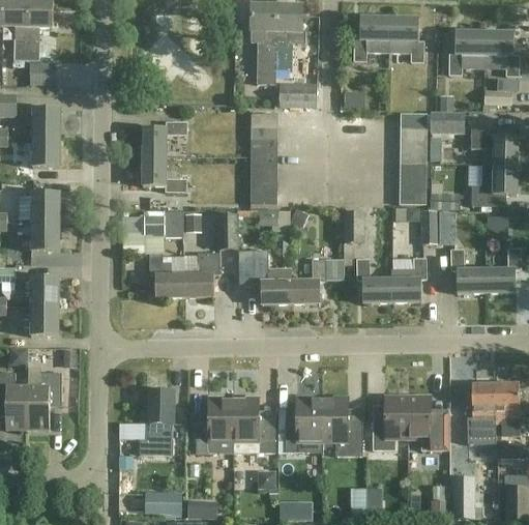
[(2,0),(2,25),(13,26),(13,59),(26,59),(28,0),(2,0)]
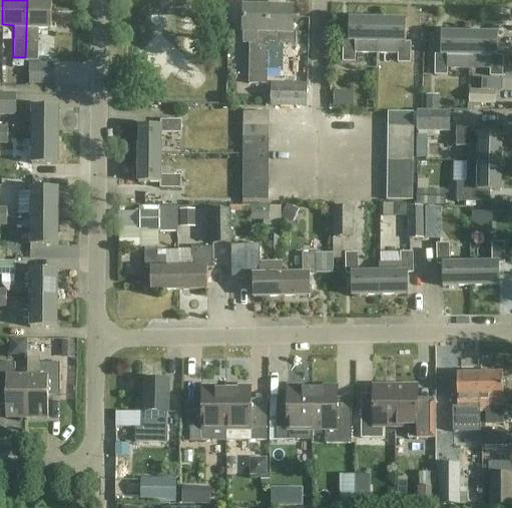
[(27,0),(25,57),(37,57),(37,25),(50,25),(51,0),(27,0)]
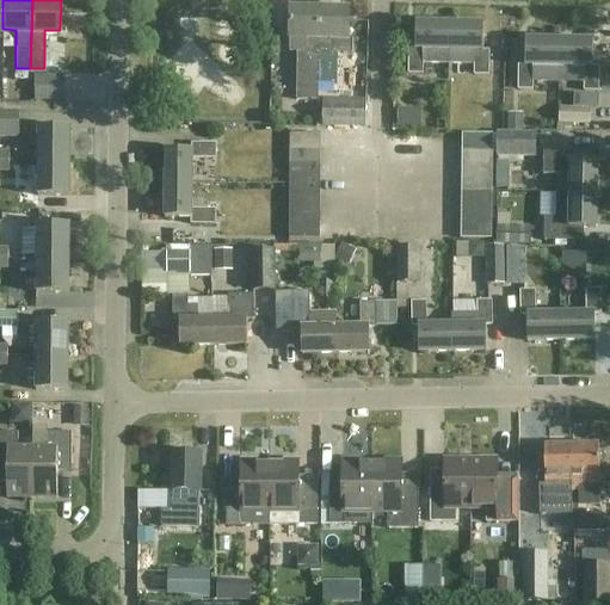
[(318,96),(318,76),(319,4),(290,2),(289,35),(306,35),(305,47),(297,47),(296,96),(318,96)]
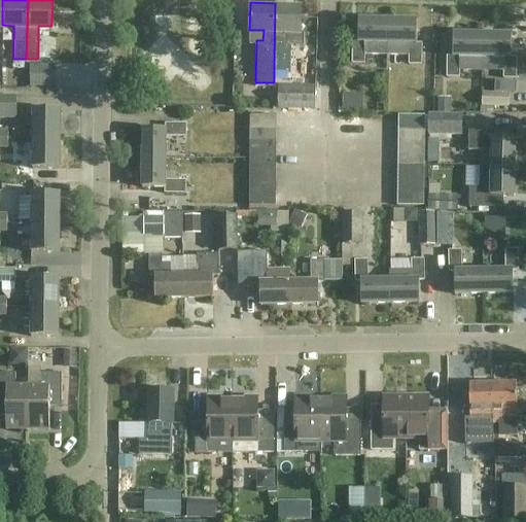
[(274,66),(284,66),(285,42),(304,42),(305,29),(301,29),(301,3),(275,3),(274,66)]
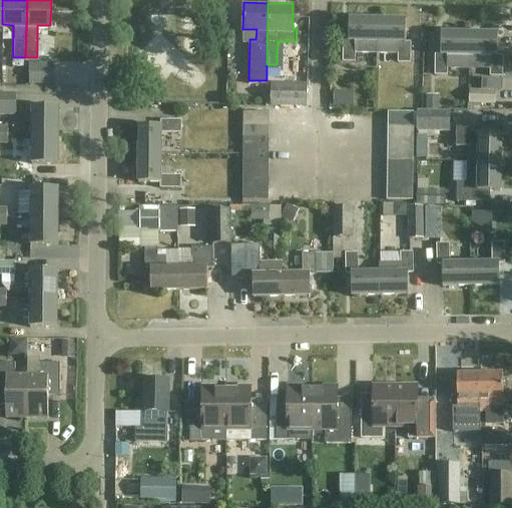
[(376,38),(377,16),(349,15),(349,37),(342,37),(342,58),(355,58),(355,38),(376,38)]
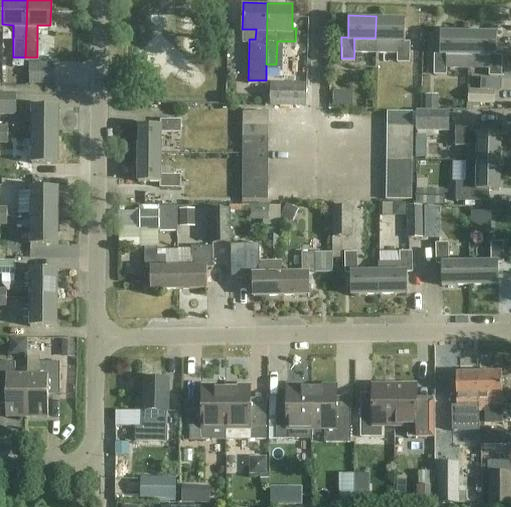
[(376,16),(375,38),(375,49),(397,49),(397,59),(409,59),(410,39),(404,39),(404,16),(376,16)]
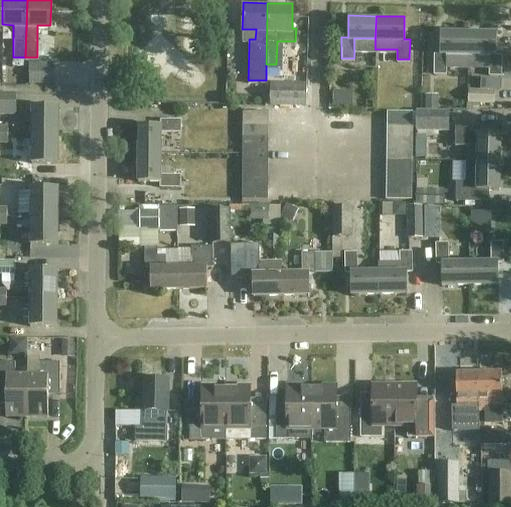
[(446,51),(468,52),(468,30),(439,29),(439,51),(434,51),(433,71),(446,72),(446,51)]
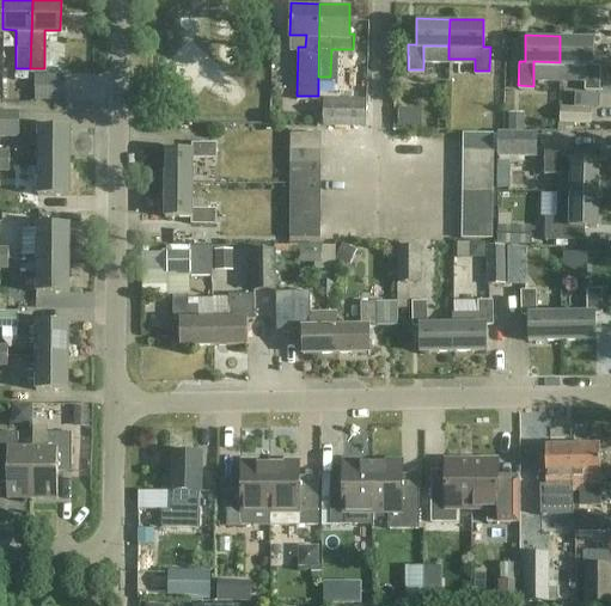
[(594,36),(560,36),(560,62),(586,62),(585,86),(599,87),(600,62),(593,62),(594,36)]
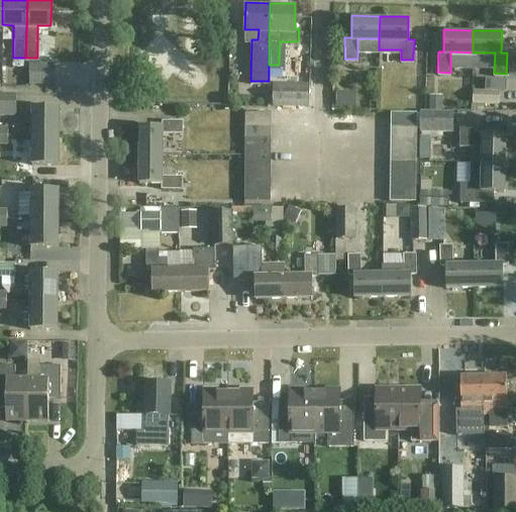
[(54,61),(28,61),(28,82),(54,83),(54,61)]
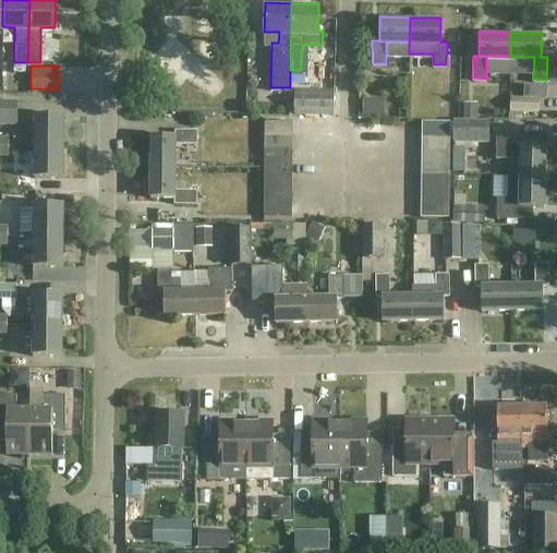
[(338,115),(339,91),(295,89),(295,113),(338,115)]
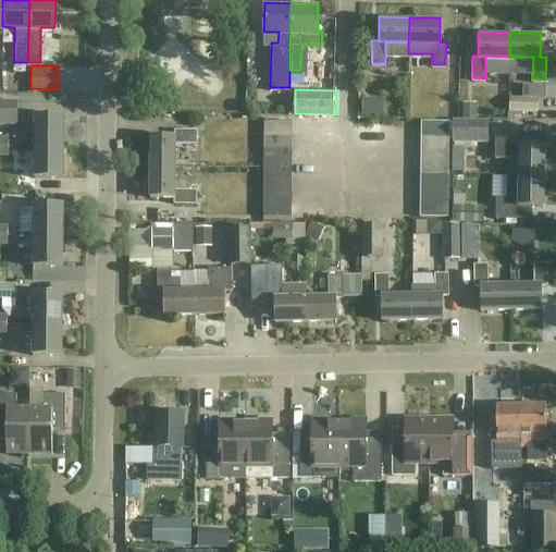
[(536,96),(508,96),(508,110),(536,111),(536,96)]
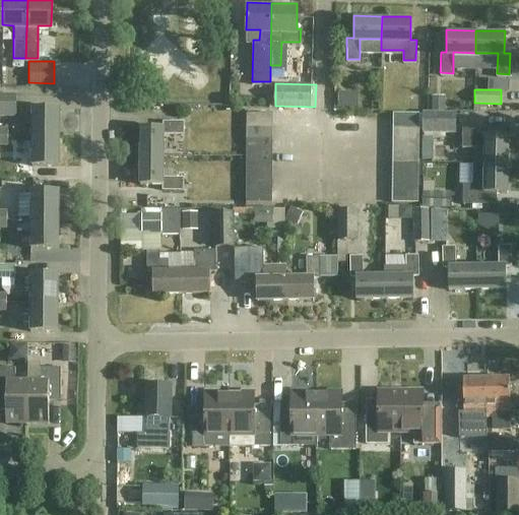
[(15,91),(0,90),(0,114),(15,114),(15,91)]
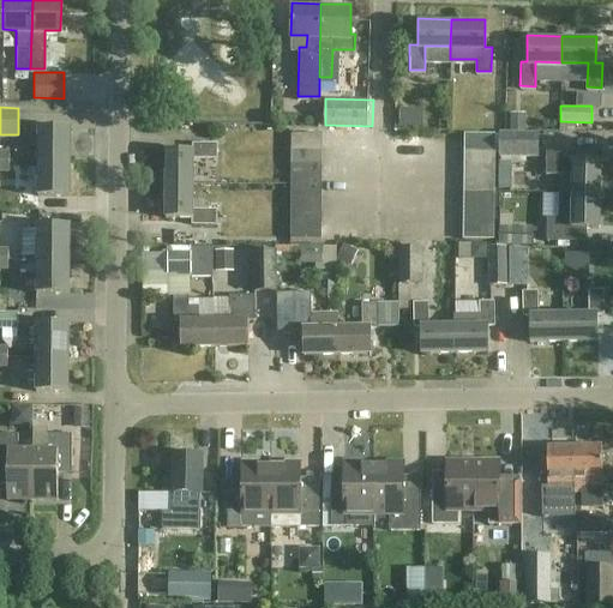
[(36,157),(68,157),(68,124),(36,124),(36,126),(30,126),(30,143),(36,143),(36,157)]
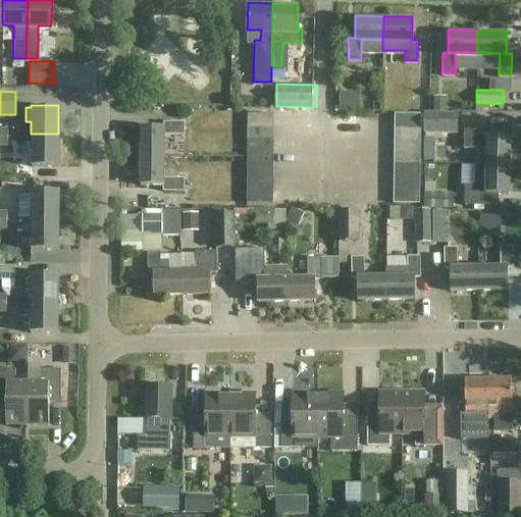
[(248,122),(273,123),(273,110),(248,110),(248,122)]
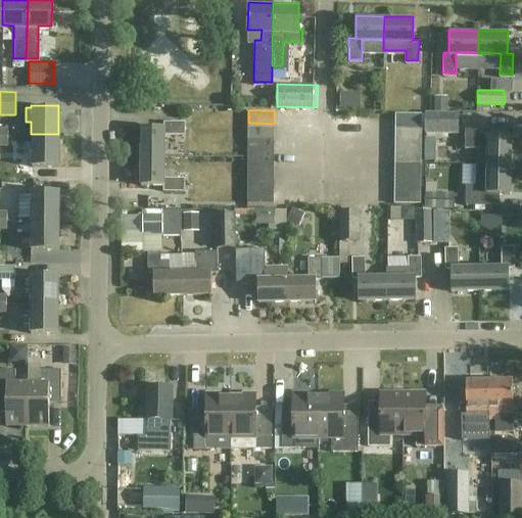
[(395,110),(395,123),(421,123),(421,110),(395,110)]
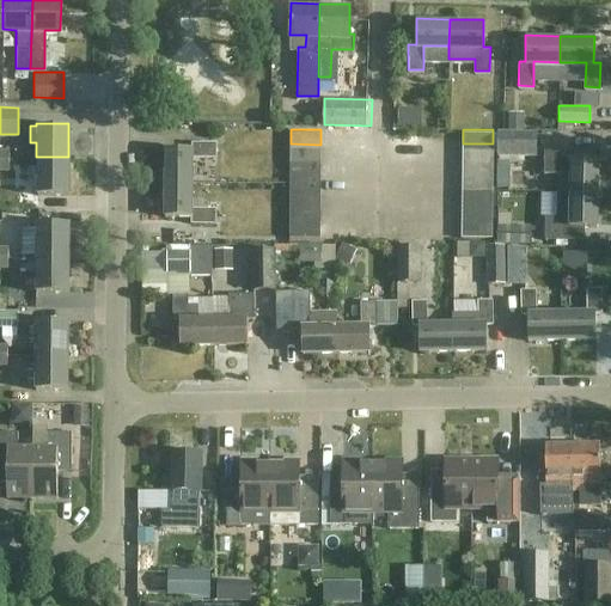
[(535,130),(496,129),(496,154),(535,154),(535,130)]
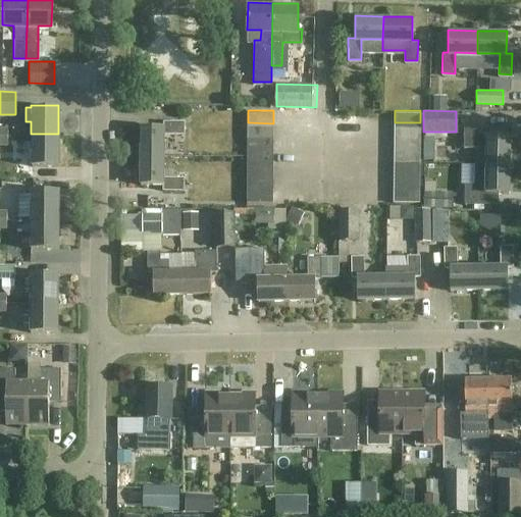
[(141,123),(140,153),(164,153),(164,143),(184,143),(184,119),(163,118),(163,124),(141,123)]
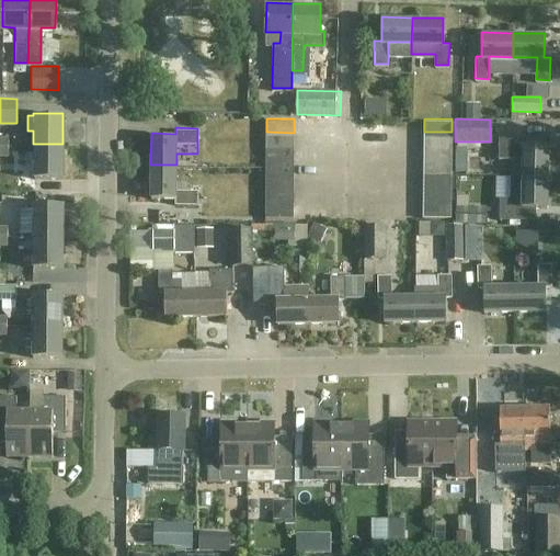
[(266,132),(265,146),(294,146),(294,133),(266,132)]
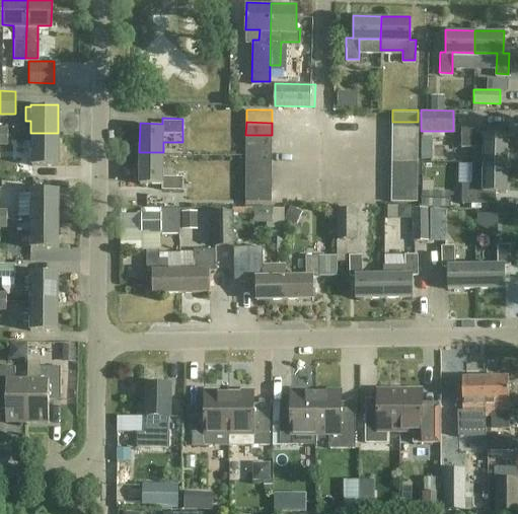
[(392,122),(392,135),(418,135),(418,122),(392,122)]
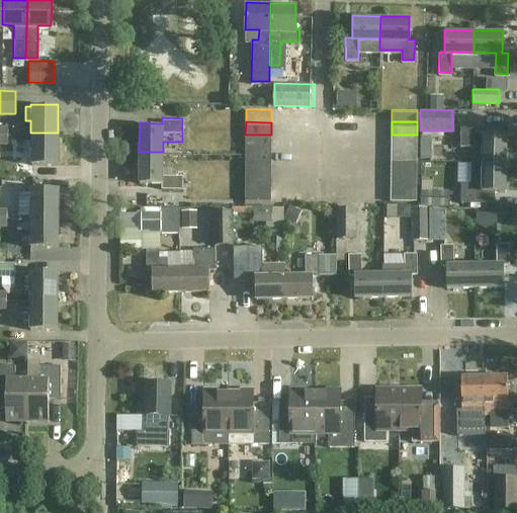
[(9,125),(0,124),(0,137),(9,138),(9,125)]
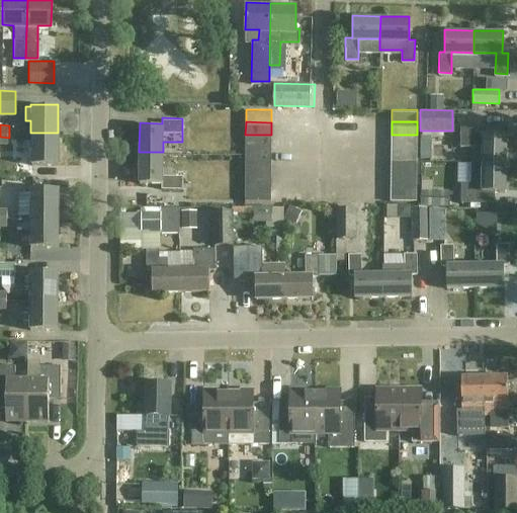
[(474,159),(505,160),(506,131),(485,131),(485,125),(463,124),(463,137),(475,137),(474,159)]
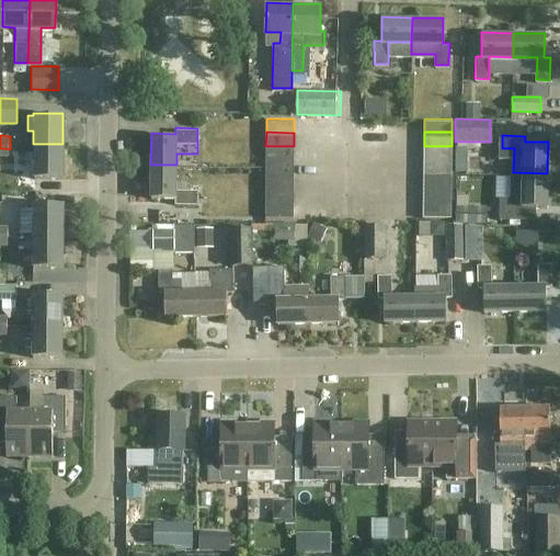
[(63,176),(63,144),(33,144),(33,176),(63,176)]
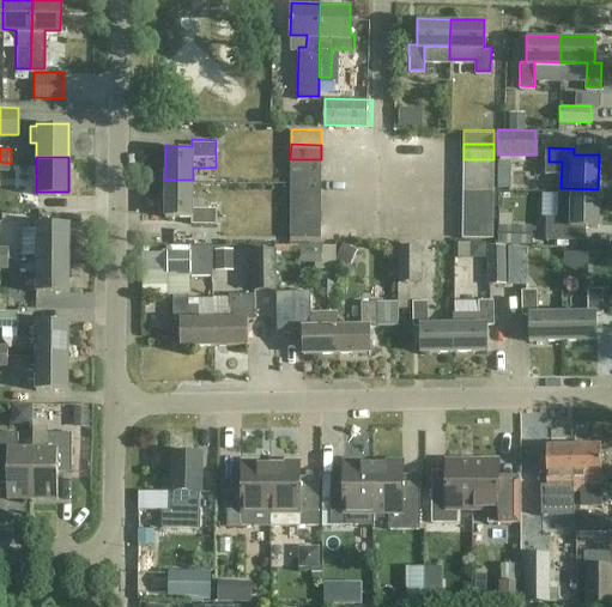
[(290,159),(290,174),(321,174),(321,159),(290,159)]
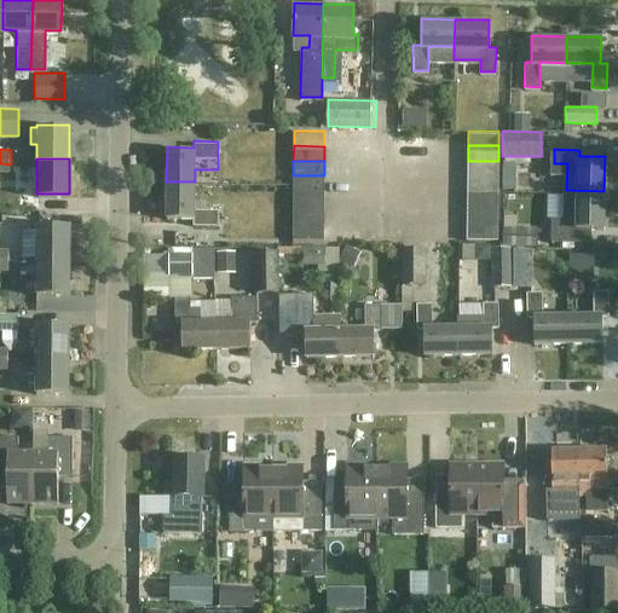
[(497,177),(498,161),(468,161),(467,175),(497,177)]
